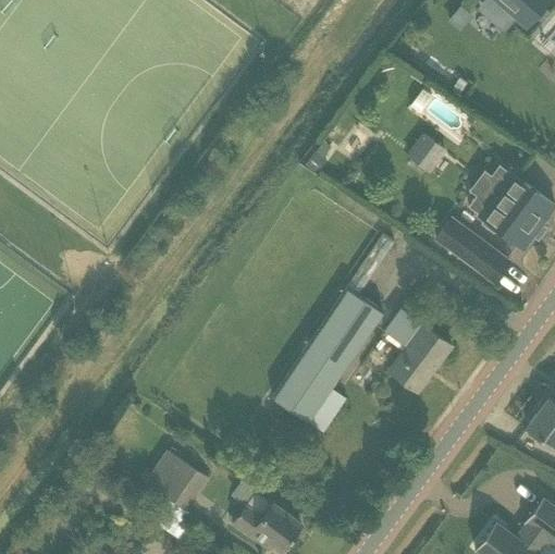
[(484,0),(518,25),(537,0),(484,0)]
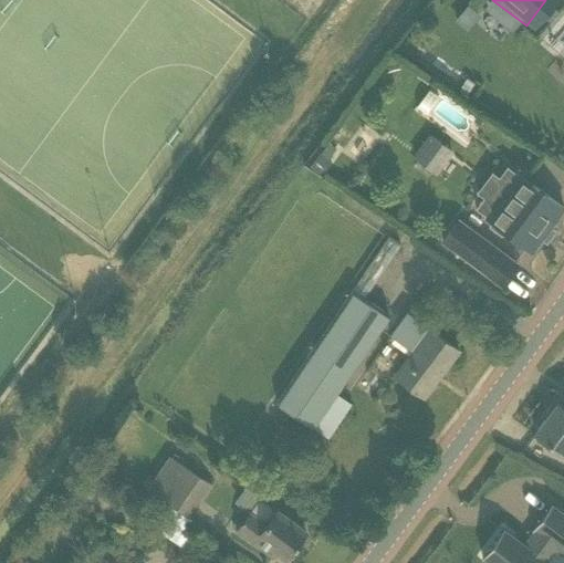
[(469,34),(482,19),(470,8),(456,23),(469,34)]
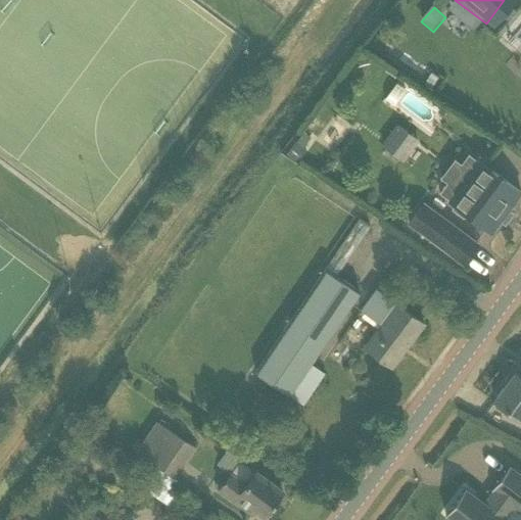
[(422,143),(398,126),(383,148),(387,151),(383,156),(396,167),(400,161),(406,164),(422,143)]
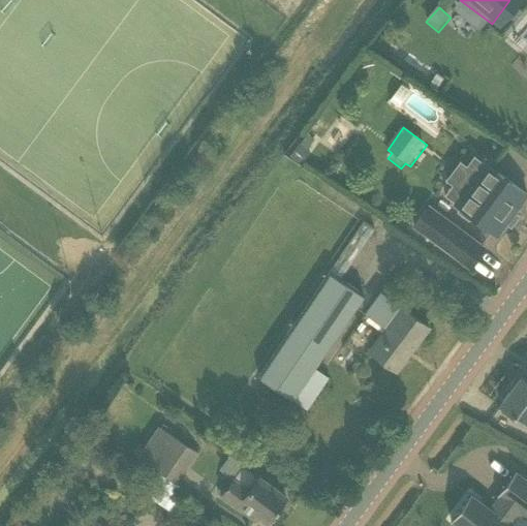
[(292,157),(303,165),(312,154),(309,151),(303,147),(301,146),(292,157)]
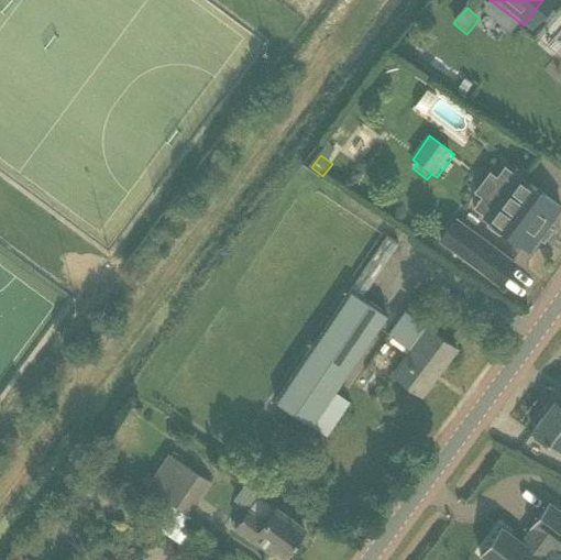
[(502,238),(506,232),(532,252),(560,213),(560,208),(517,176),(486,218),(493,222),(488,229),(502,238)]
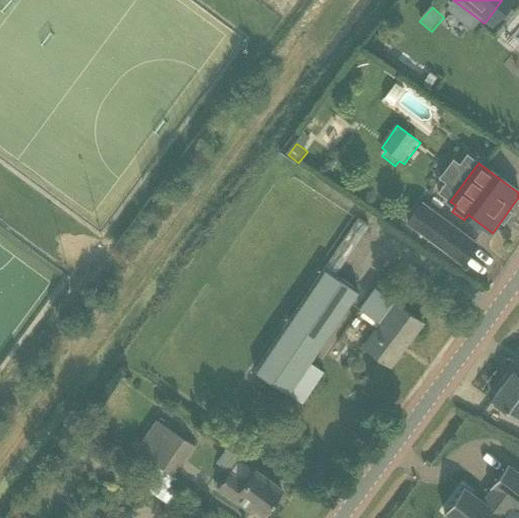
[(463,265),(478,245),(425,207),(411,226),(463,265)]
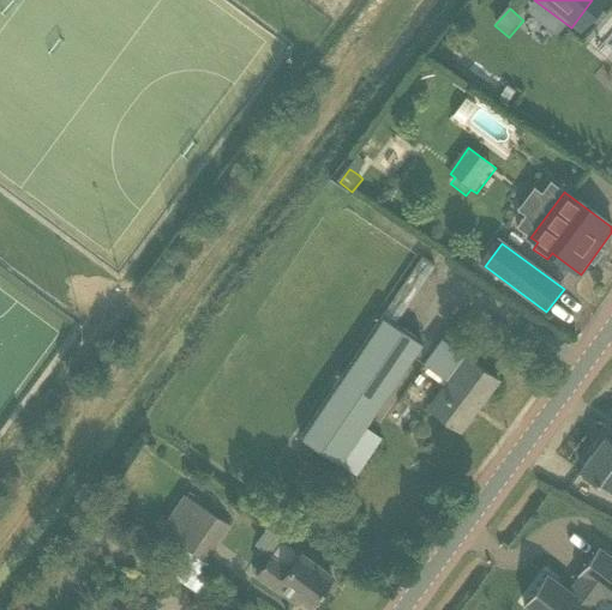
[(383,319),(303,440),(341,466),(367,429),(424,346),(396,327),(383,319)]
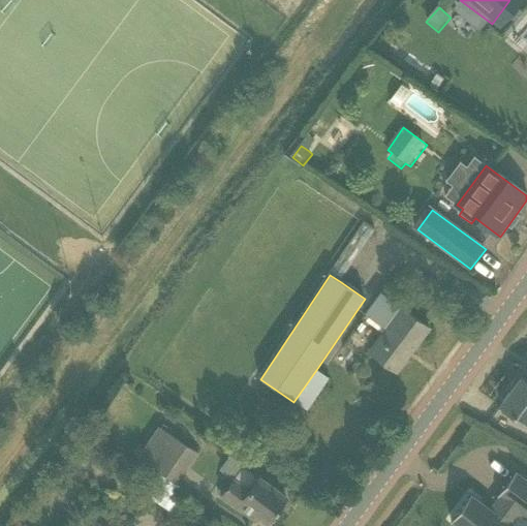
[(367,316),(388,332),(372,353),(399,373),(431,330),(404,310),(403,311),(381,296),(367,316)]
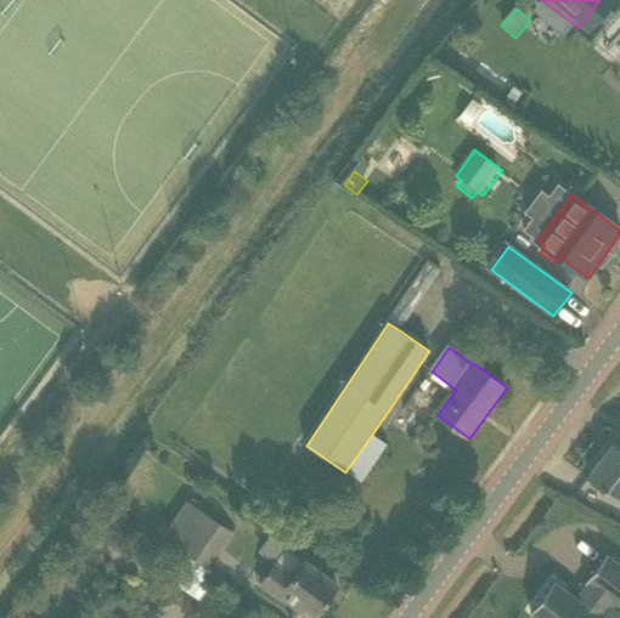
[(619,448),(615,446),(591,477),(619,498),(619,448)]
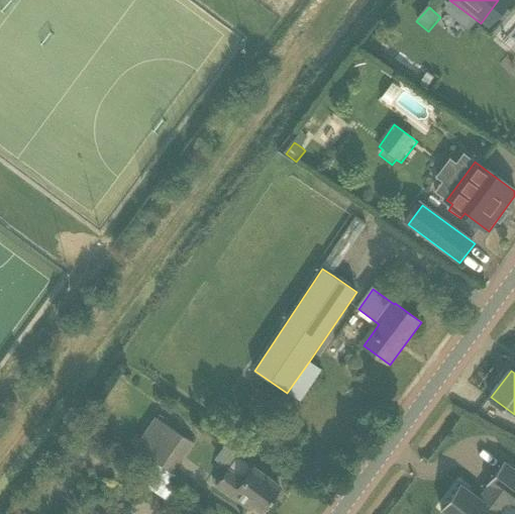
[(323,385),(316,380),(311,388),(318,393),(323,385)]
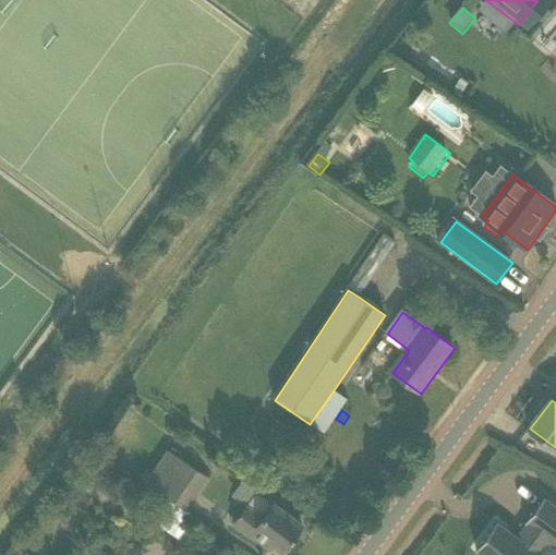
[(171,454),(165,463),(149,486),(171,502),(188,513),(209,480),(171,454)]
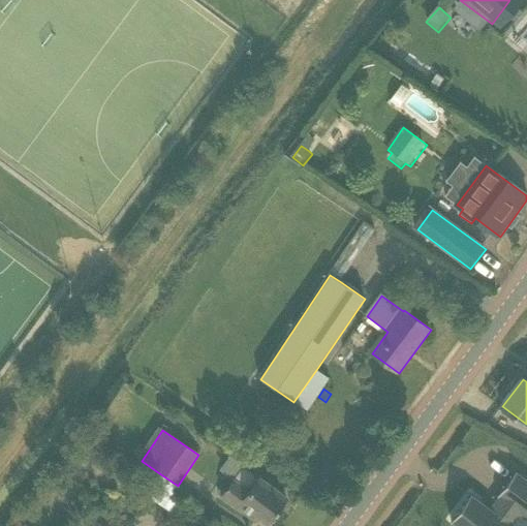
[(259,481),(245,470),(254,458),(240,446),(222,471),(236,482),(223,497),(259,524),(264,518),(271,523),(279,512),(281,514),(287,504),(285,503),(288,499),(260,480),(259,481)]
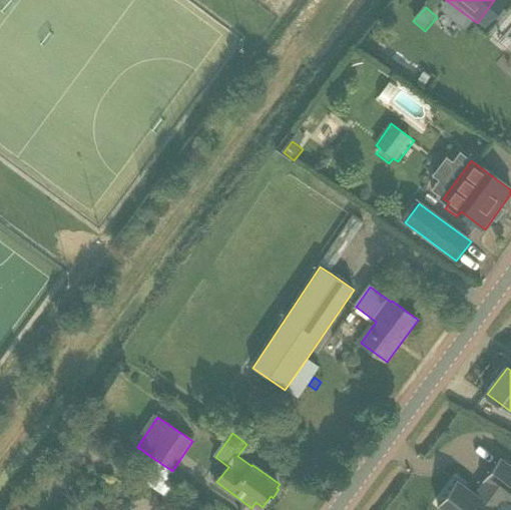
[(510,467),(501,460),(485,482),(487,483),(477,496),(458,481),(439,506),(443,509),(499,509),(507,499),(510,501),(510,467)]
